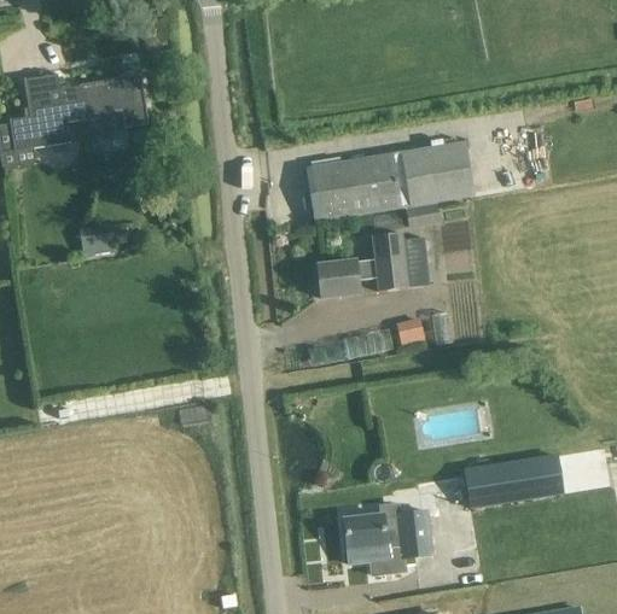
[(58,71),(30,76),(24,77),(30,116),(10,120),(15,151),(70,141),(67,121),(85,117),(85,118),(100,116),(103,133),(124,129),(124,126),(149,122),(141,72),(80,83),(80,87),(62,91),(58,71)]
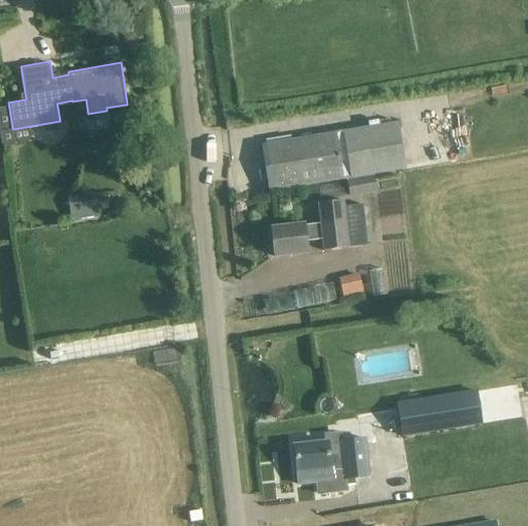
[(398,120),(342,129),(261,143),(269,189),(350,175),(406,165),(398,120)]
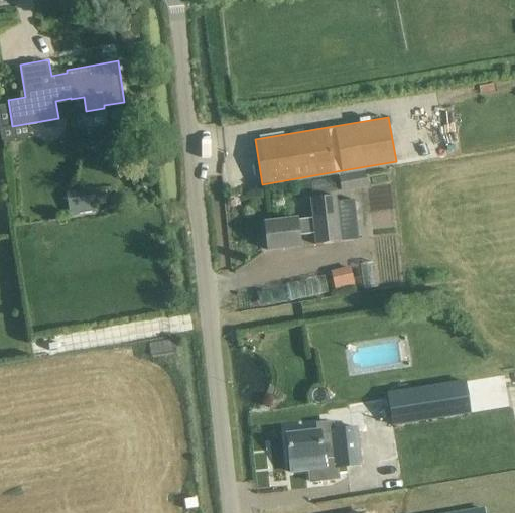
[(365,169),(339,174),(342,189),(368,185),(365,169)]
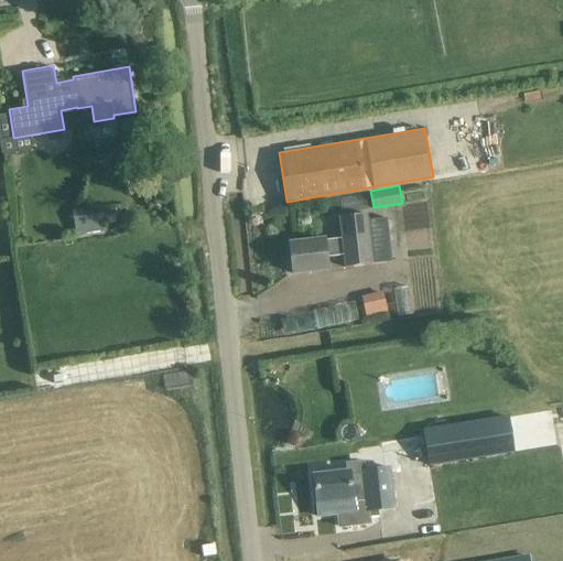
[(100,203),(72,208),(76,234),(105,228),(100,203)]
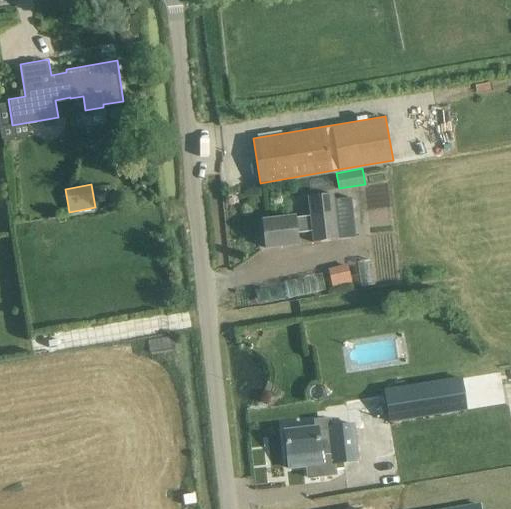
[(96,201),(106,199),(104,184),(93,185),(96,201)]
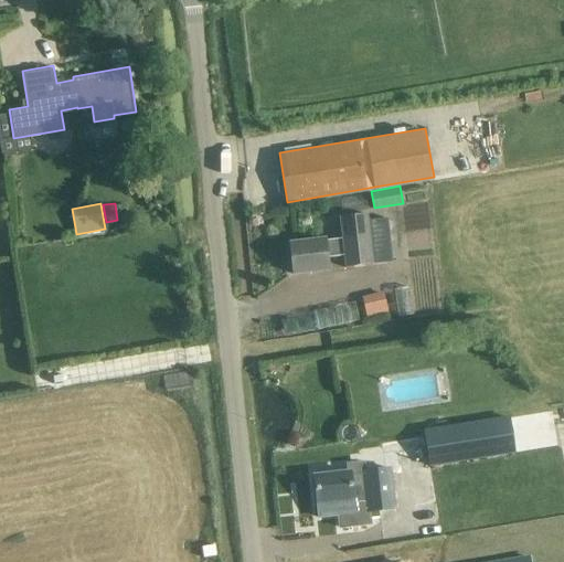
[(342,235),(327,237),(289,242),(293,271),(329,266),(328,255),(344,253),(346,266),(393,261),(389,216),(369,219),(368,211),(339,214),(342,235)]
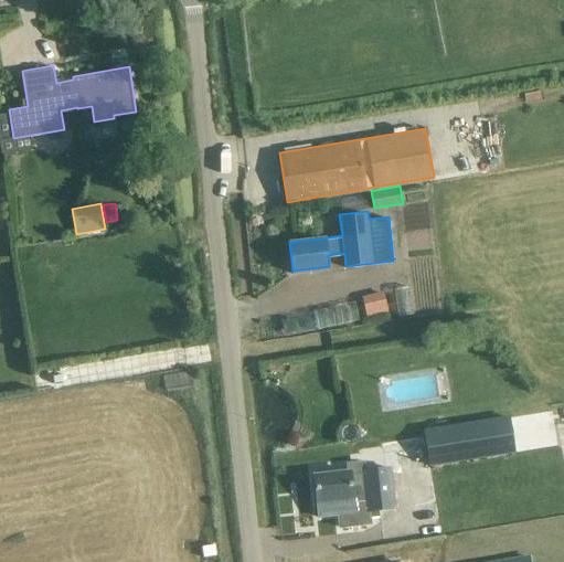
[(56,389),(45,390),(46,400),(57,398),(56,389)]
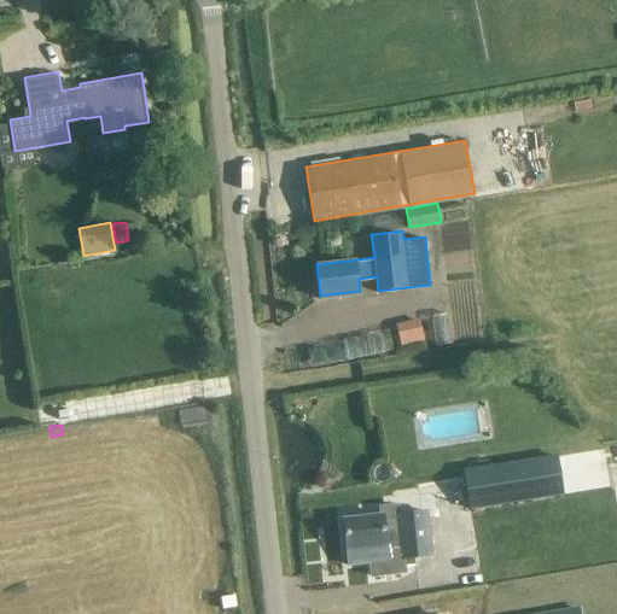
[(179,430),(166,431),(167,440),(180,439),(179,430)]
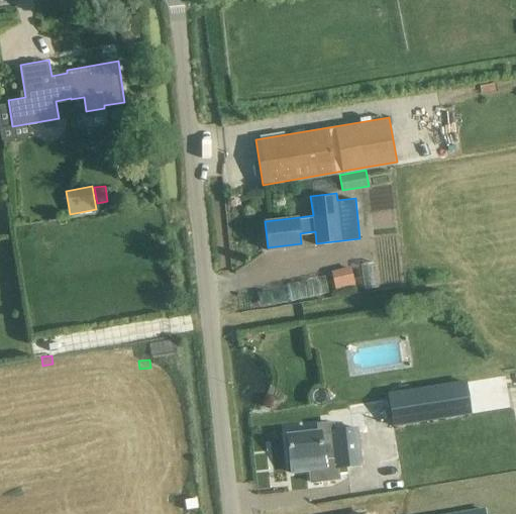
[(150,368),(139,369),(140,377),(151,376),(150,368)]
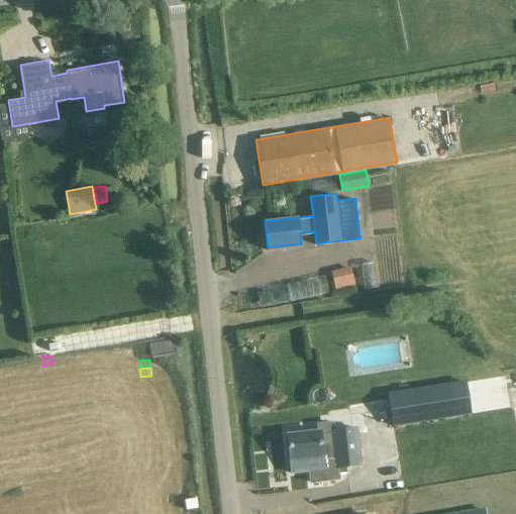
[(470,412),(466,379),(388,391),(393,424),(470,412)]
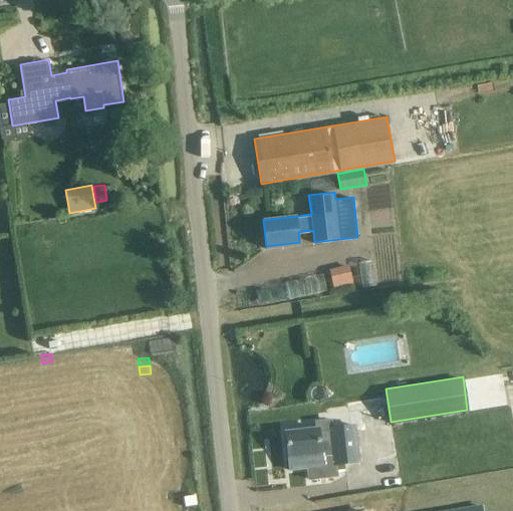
[(149,388),(138,390),(140,399),(150,397),(149,388)]
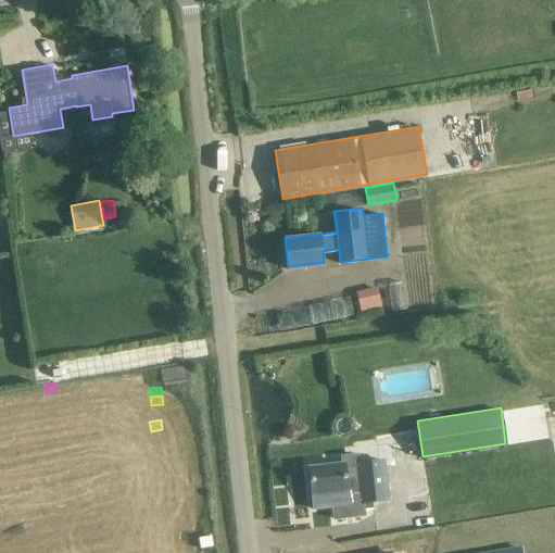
[(162,429),(151,431),(152,439),(163,438),(162,429)]
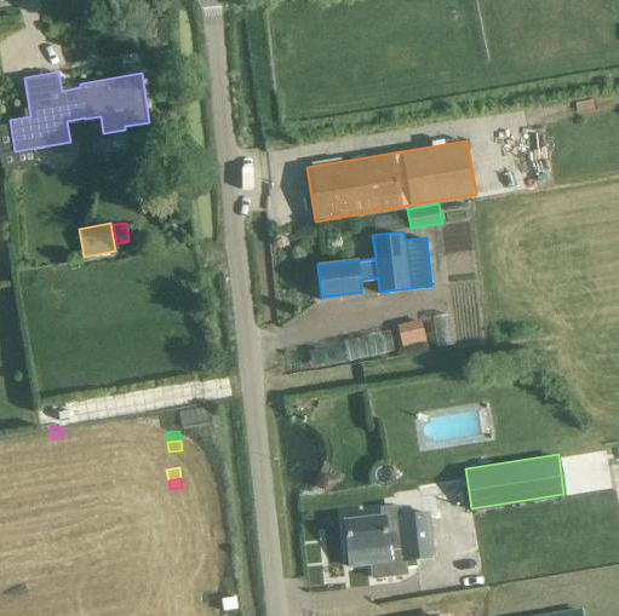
[(345,519),(350,563),(371,560),(372,577),(408,573),(406,557),(416,556),(429,554),(423,511),(403,514),(402,504),(382,506),(383,514),(345,519)]
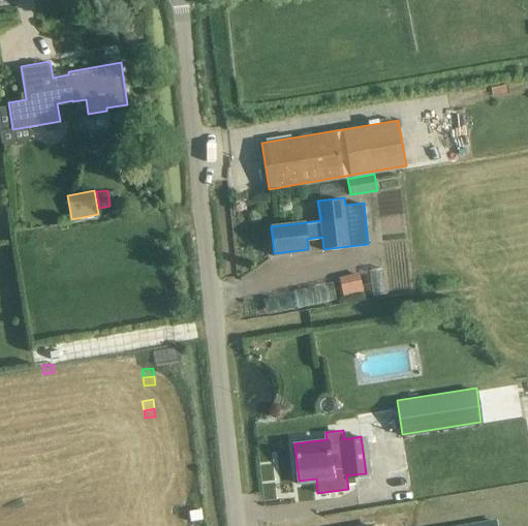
[(162,452),(150,455),(151,462),(163,460),(162,452)]
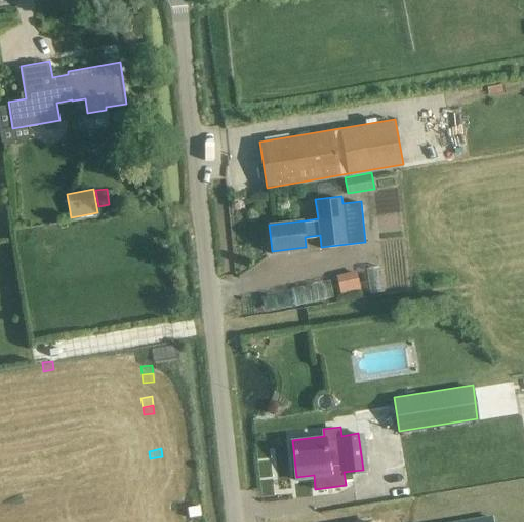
[(162,456),(150,458),(152,467),(164,465),(162,456)]
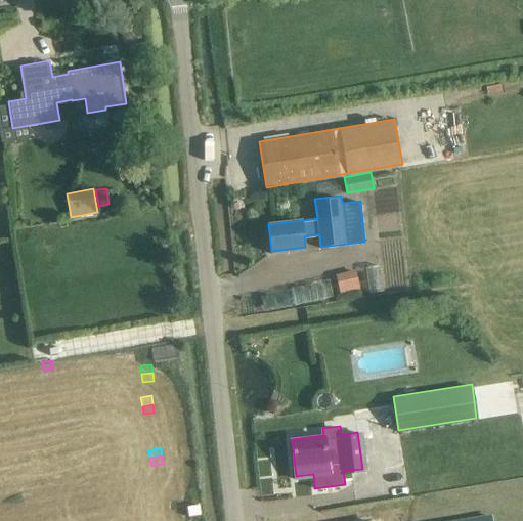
[(166,479),(155,480),(156,489),(167,487),(166,479)]
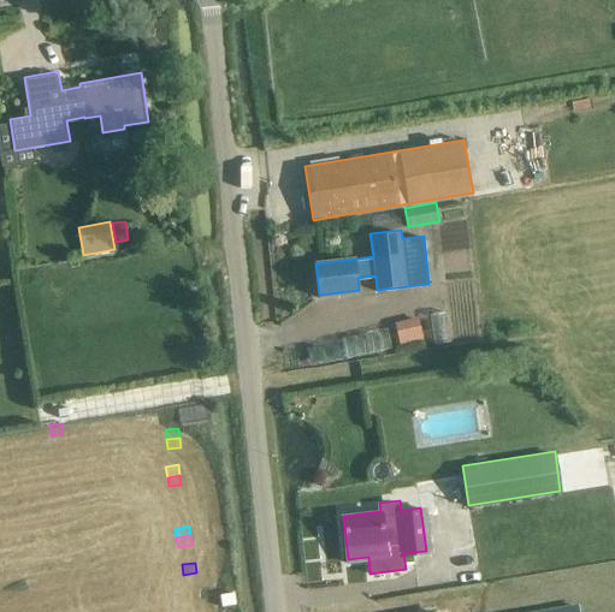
[(196,572),(183,575),(185,584),(197,582),(196,572)]
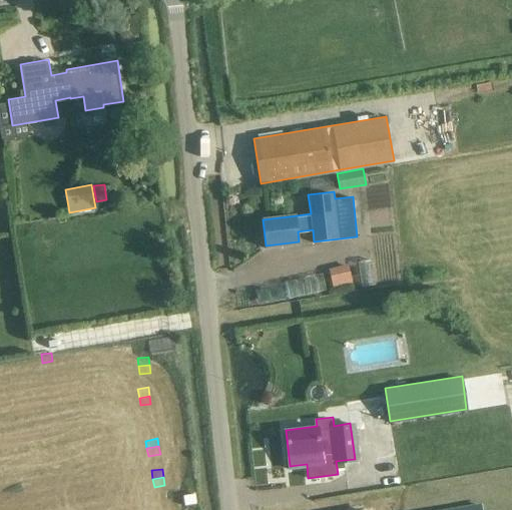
[(167,499),(156,501),(158,509),(168,508),(167,499)]
